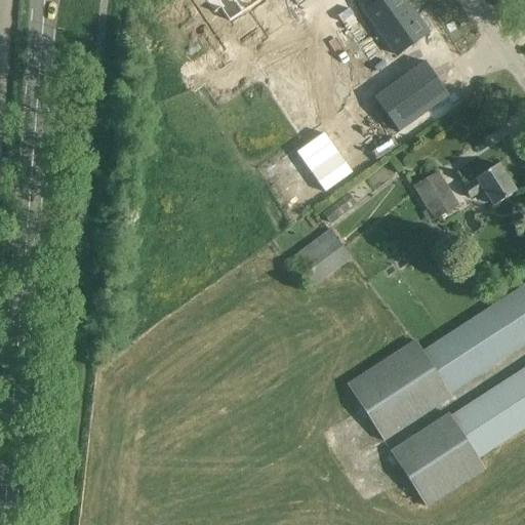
[(204,0),(212,10),(214,13),(220,9),(305,135),(342,110),(344,110),(323,78),(331,73),(288,7),(259,27),(247,9),(260,1),(259,0),(204,0)]
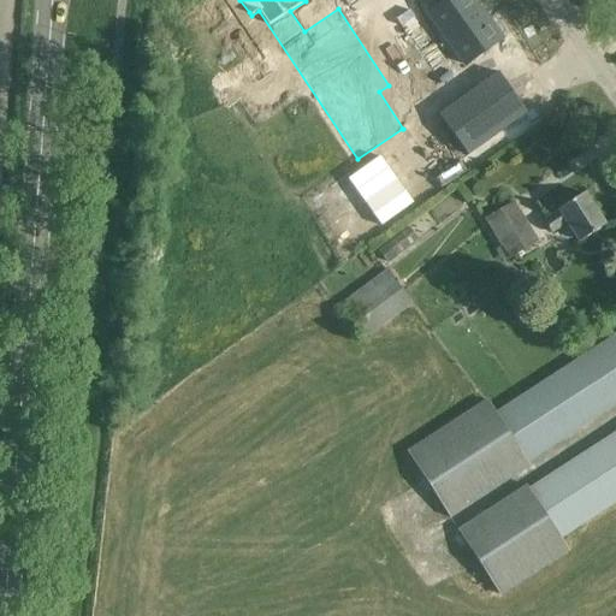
[(428,15),(465,65),(499,41),(478,11),(471,0),(446,0),(434,10),(430,13),(428,15)]
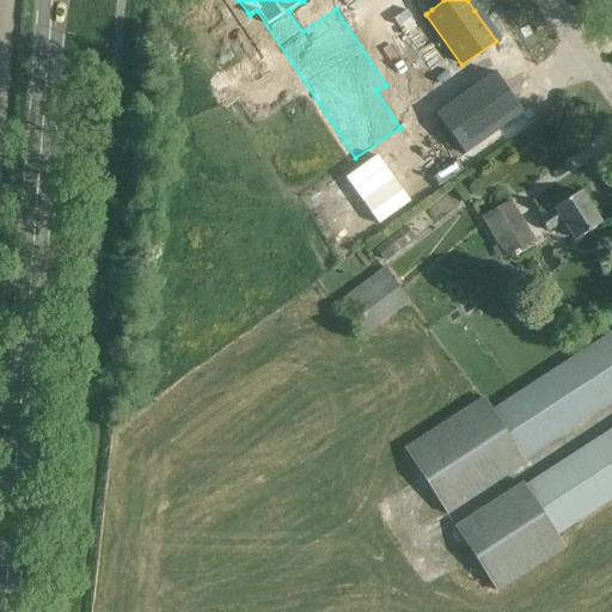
[(277,77),(263,54),(214,86),(230,109),(277,77)]
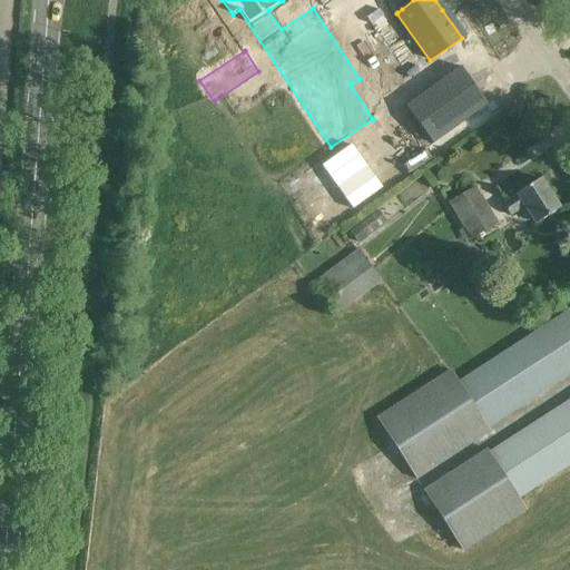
[(461,67),(405,107),(432,145),(488,105),(461,67)]
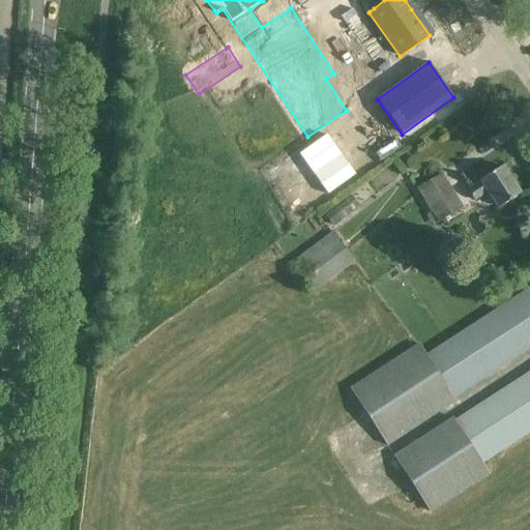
[(327,195),(355,175),(326,135),(299,154),(327,195)]
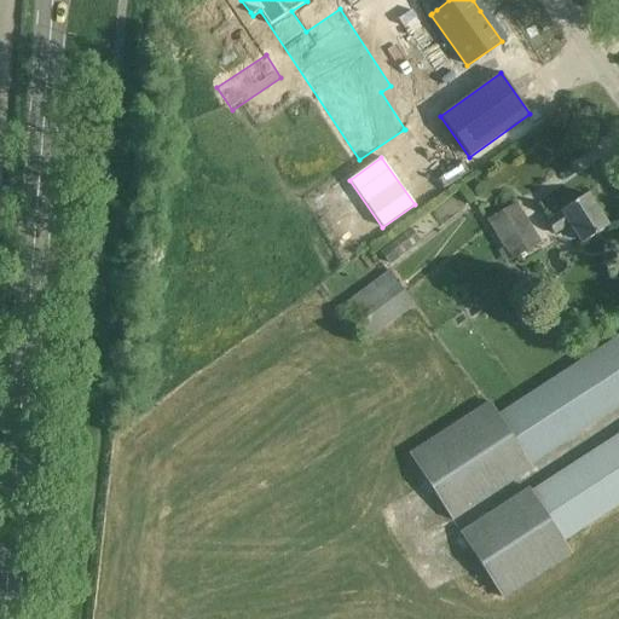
[(607,227),(586,195),(561,210),(562,212),(547,223),(554,235),(570,224),(583,243),(607,227)]
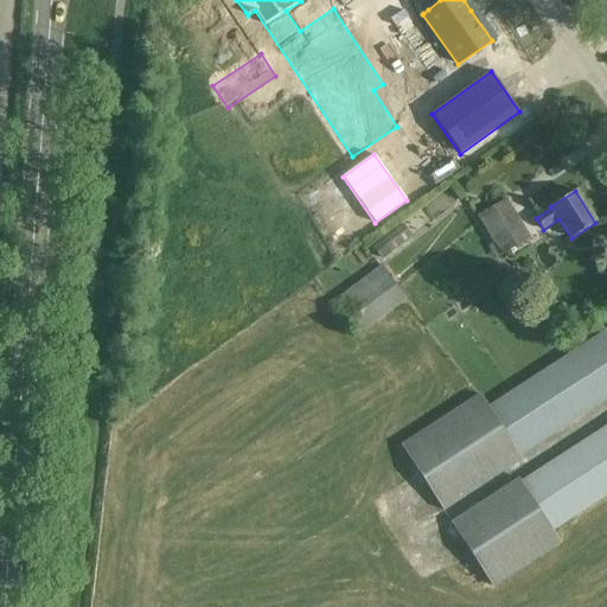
[(506,199),(478,217),(503,256),(530,238),(506,199)]
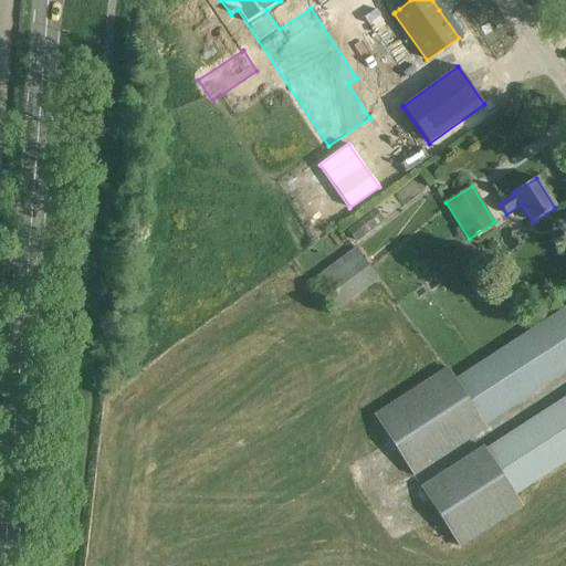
[(356,224),(348,230),(356,241),(364,234),(356,224)]
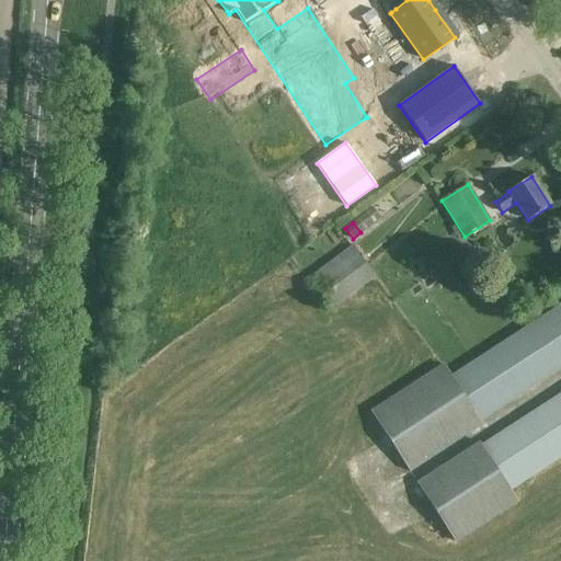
[(375,277),(352,245),(308,278),(331,310),(375,277)]
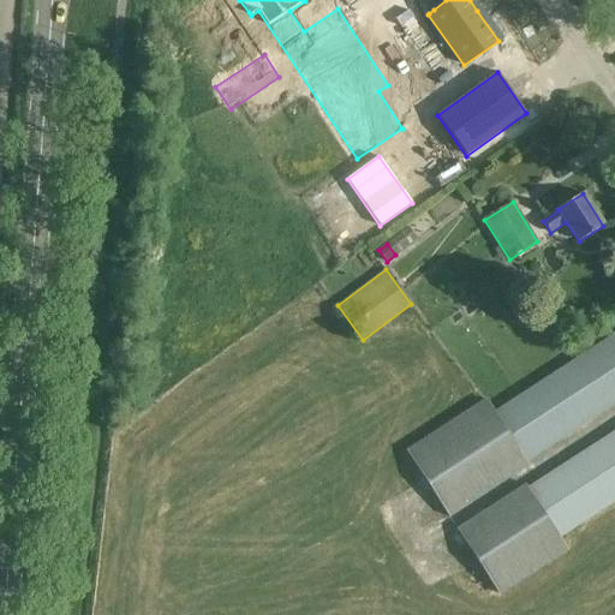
[(614,402),(614,334),(494,413),(487,400),(406,453),(448,518),(529,466),(525,461),(614,402)]
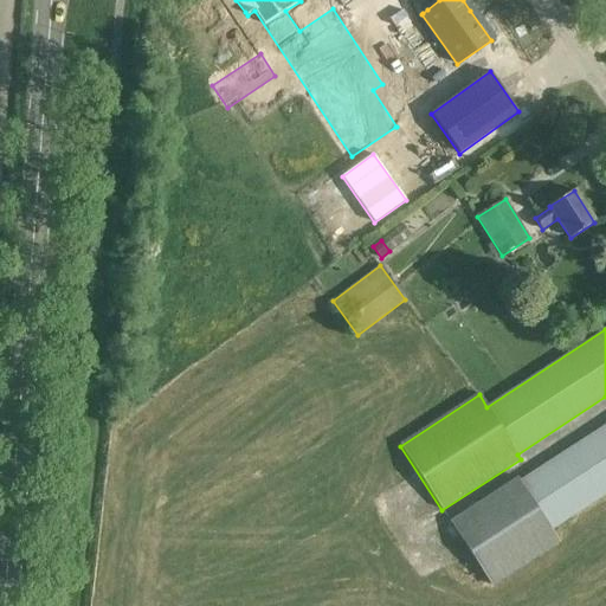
[(605,494),(605,426),(520,482),(517,478),(450,522),(491,585),(559,542),(550,530),(605,494)]
